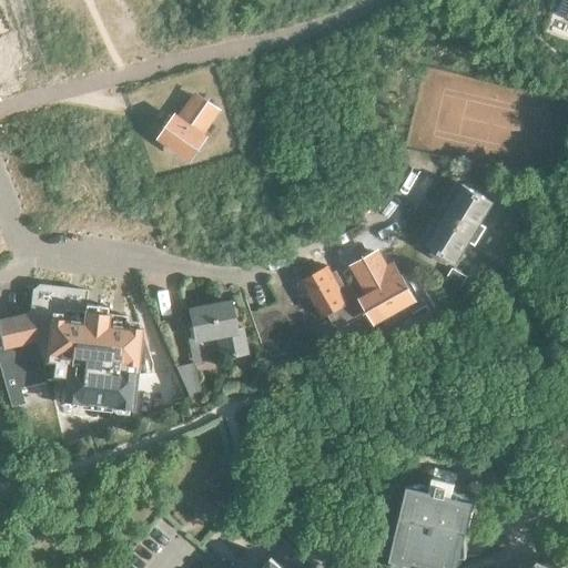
[(199,137),(216,111),(196,97),(179,122),(178,121),(166,137),(190,153),(201,139),(199,137)]
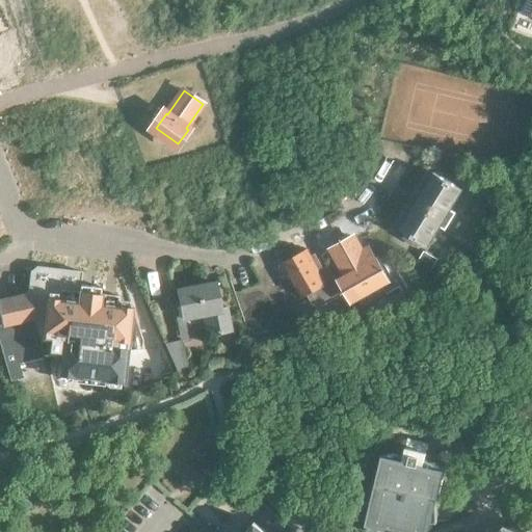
[(433,173),(398,229),(405,233),(402,238),(417,246),(420,242),(426,246),(461,190),(433,173)]
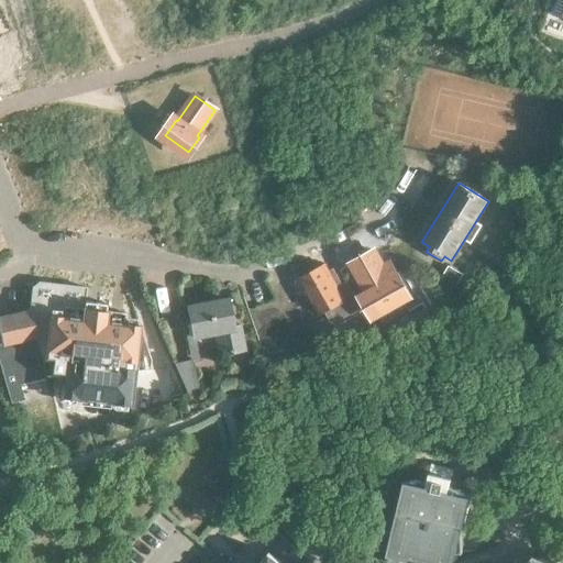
[(372,250),(352,262),(370,294),(364,297),(373,311),(407,293),(389,263),(382,267),(372,250)]
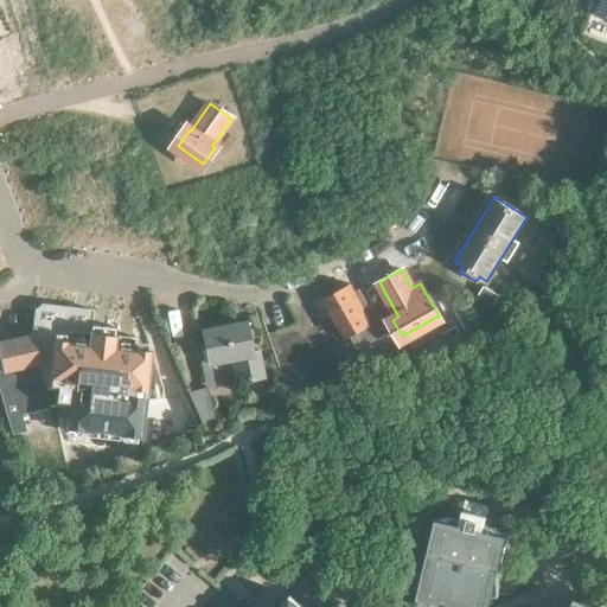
[(331,314),(344,338),(370,324),(352,292),(353,292),(350,285),(328,296),(337,311),(331,314)]
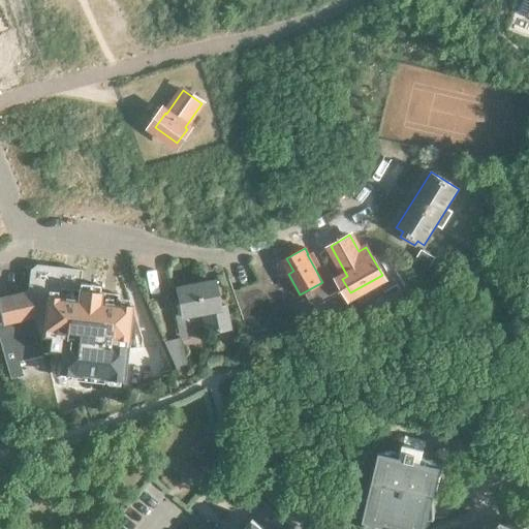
[(428,269),(435,258),(421,250),(414,261),(428,269)]
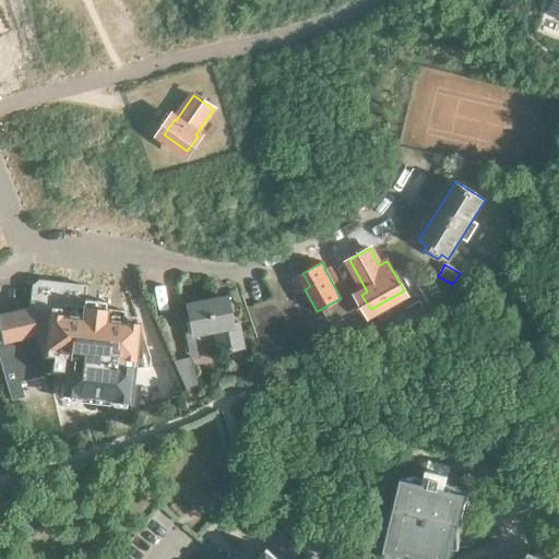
[(31,285),(28,309),(40,356),(48,357),(47,371),(58,372),(56,393),(127,402),(137,322),(121,321),(123,310),(104,309),(104,301),(83,299),(84,286),(55,283),(37,281),(31,285)]
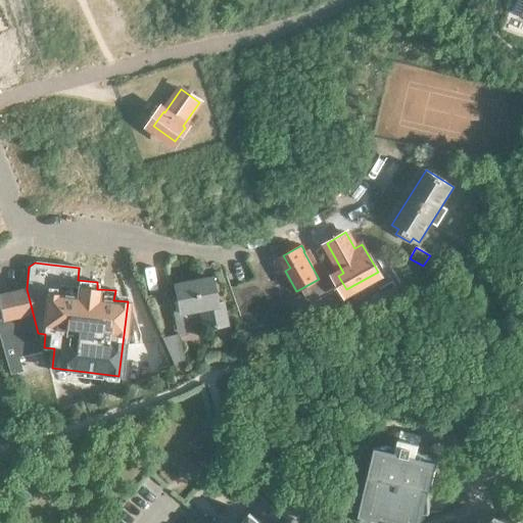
[(209,278),(174,285),(179,311),(174,312),(178,334),(160,337),(175,369),(185,367),(179,337),(186,335),(181,313),(199,308),(203,329),(225,325),(221,303),(215,304),(209,278)]
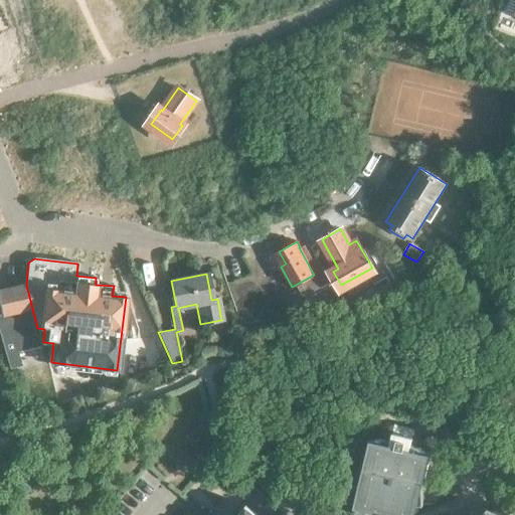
[(0,309),(1,315),(0,315),(0,336),(5,353),(9,369),(21,366),(17,352),(41,346),(37,328),(26,285),(0,290),(0,309)]
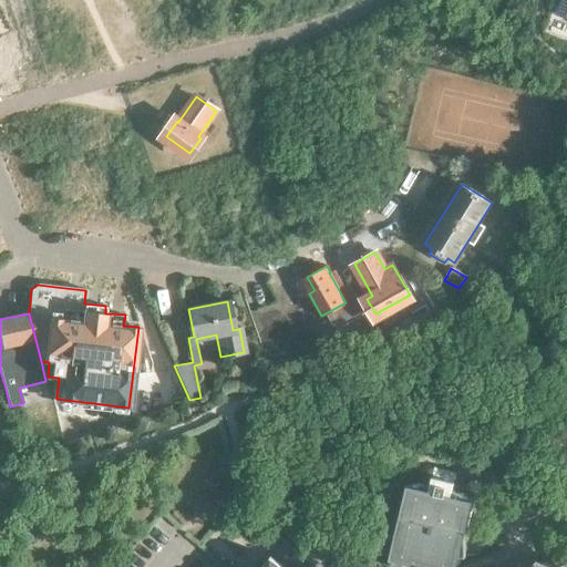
[(158,383),(162,390),(132,400),(137,415),(166,405),(182,401),(174,379),(158,383)]
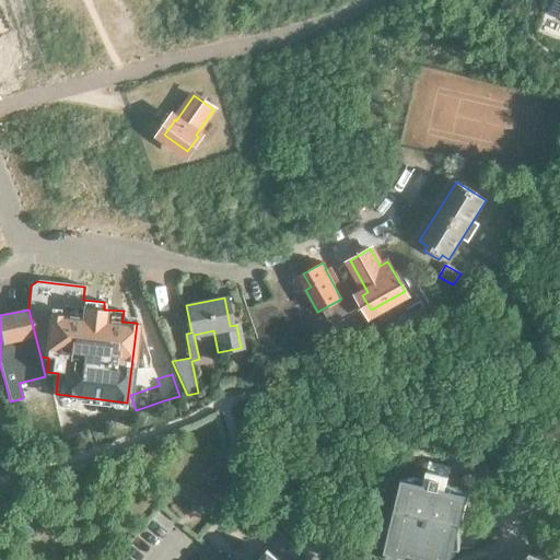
[(391,535),(385,557),(400,559),(447,559),(451,549),(459,549),(458,533),(468,494),(446,482),(450,467),(429,463),(424,477),(400,478),(391,516),(383,531),(391,535)]
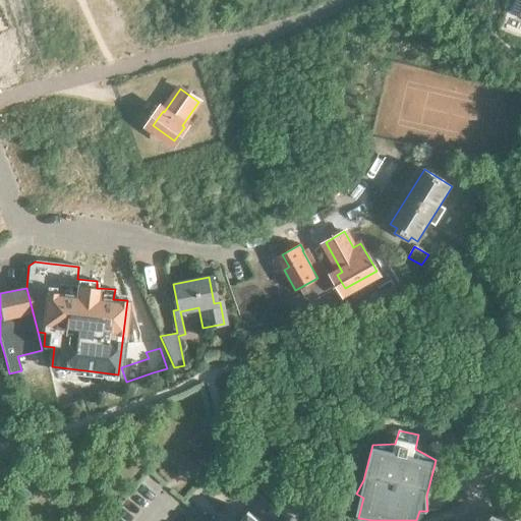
[(261,520),(248,511),(239,520),(261,520)]
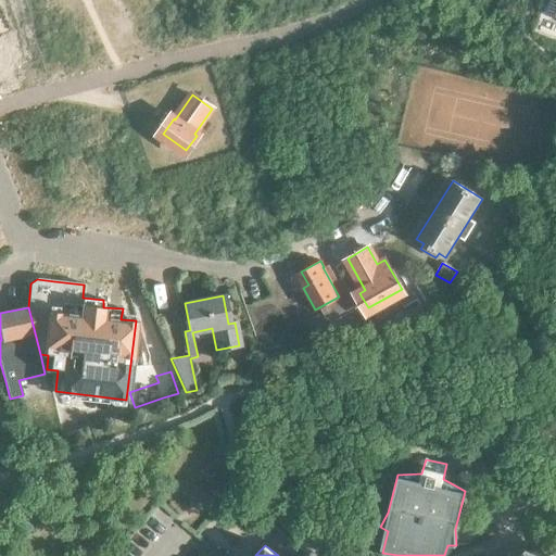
[(555,555),(555,546),(548,555),(545,555),(526,548),(519,555),(555,555)]
